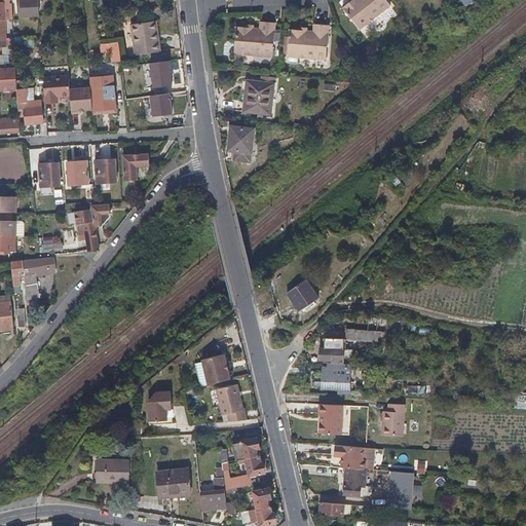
[(40,14),(39,0),(22,0),(23,14),(40,14)]
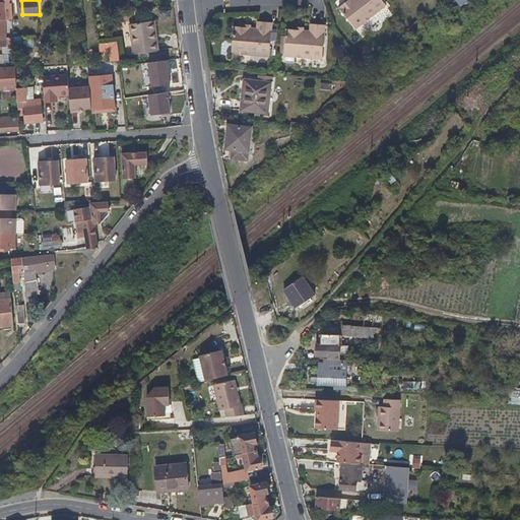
[(387,6),(381,0),(351,0),(340,9),(356,30),(387,6)]
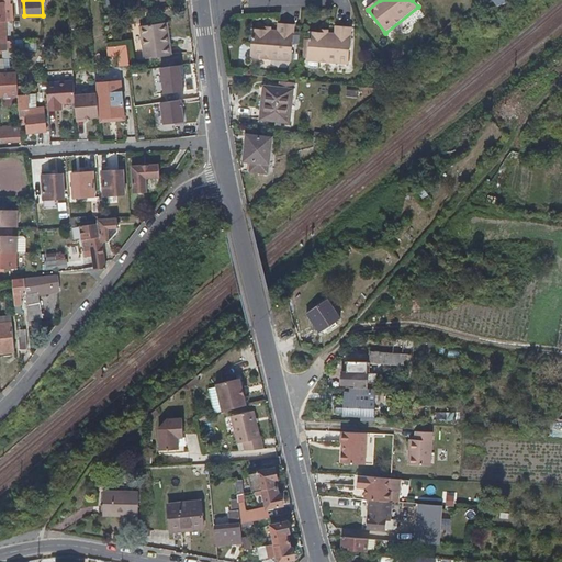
[(168,54),(167,43),(161,43),(158,23),(136,25),(141,58),(168,54)]
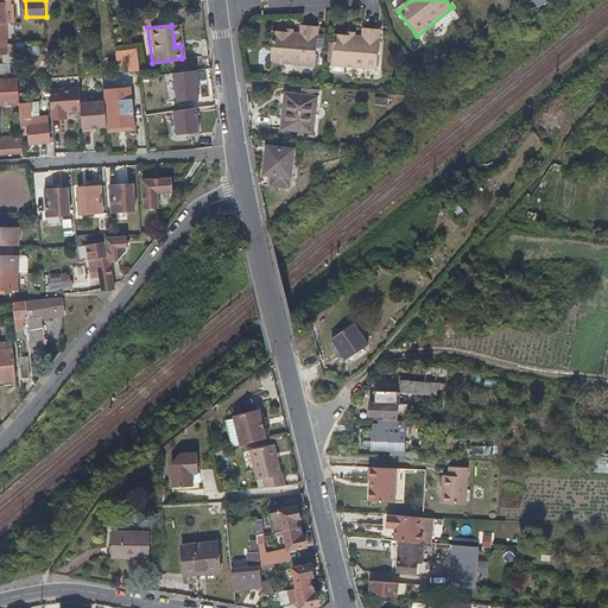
[(316,67),(318,29),(302,27),(302,35),(274,32),(271,63),(316,67)]
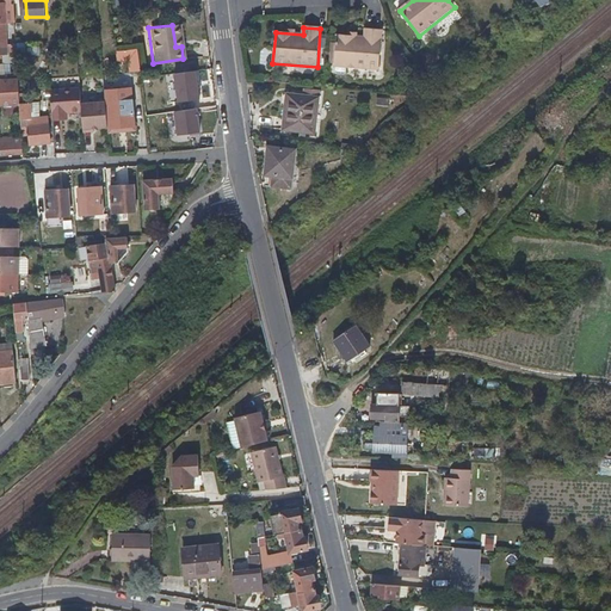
[(381,71),(383,31),(366,30),(366,37),(338,36),(335,67),(381,71)]
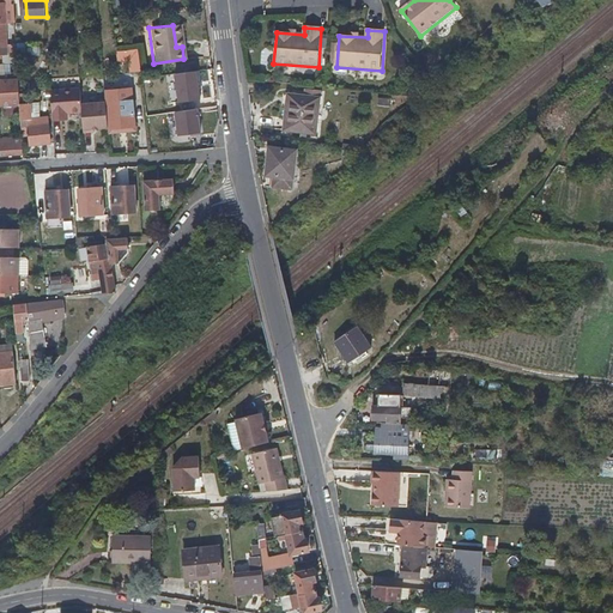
[(5,59),(5,62),(6,62),(12,62),(19,62),(18,48),(12,48),(12,58),(5,59)]
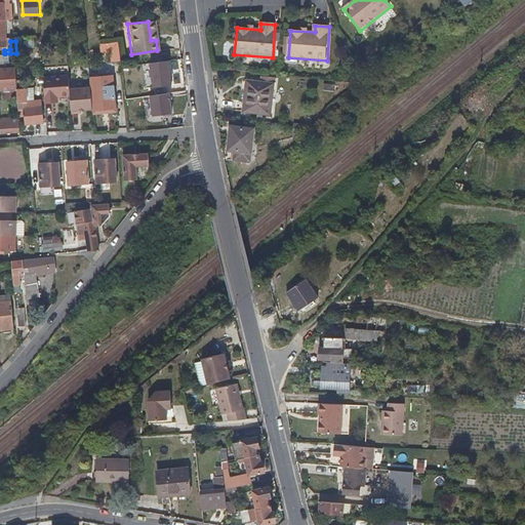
[(117,41),(99,43),(101,53),(110,52),(111,62),(120,61),(119,47),(117,41)]
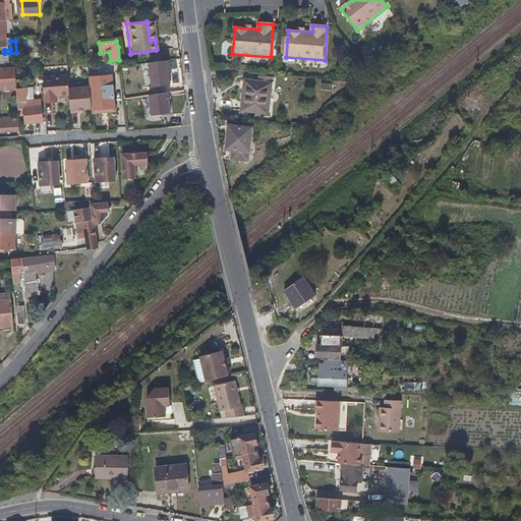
[(133,64),(120,65),(121,73),(134,71),(133,64)]
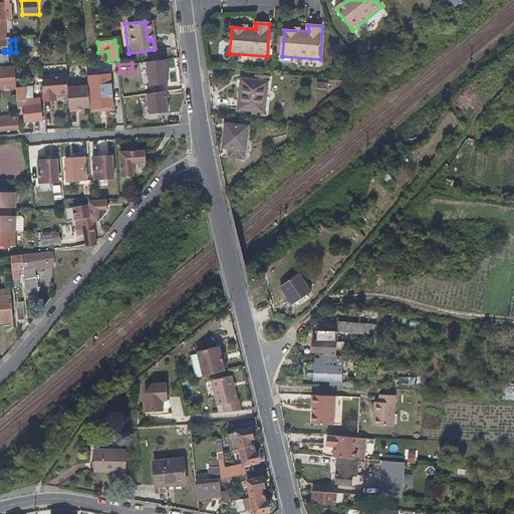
[(150,68),(150,70),(151,77),(156,77),(157,82),(177,79),(175,63),(155,65),(155,67),(150,68)]
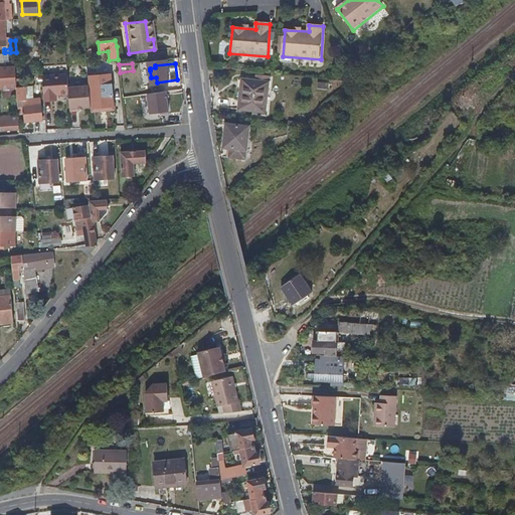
[(0,88),(17,88),(17,87),(16,66),(0,66),(0,88)]
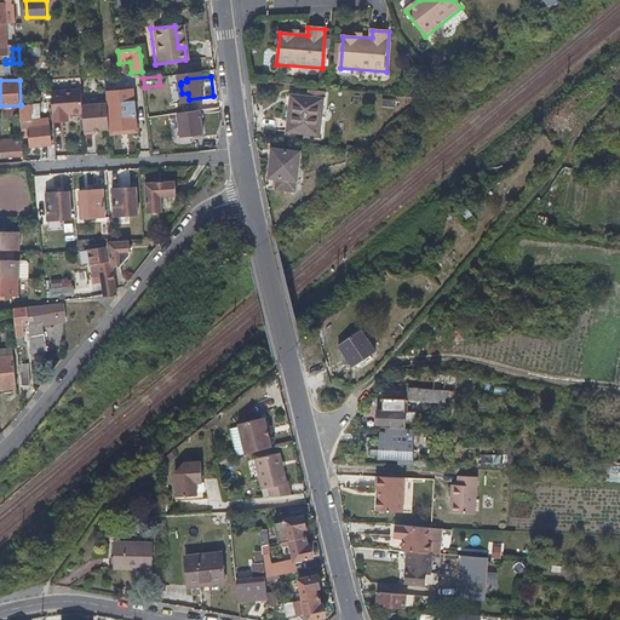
[(107,91),(112,130),(137,127),(133,89),(107,91)]
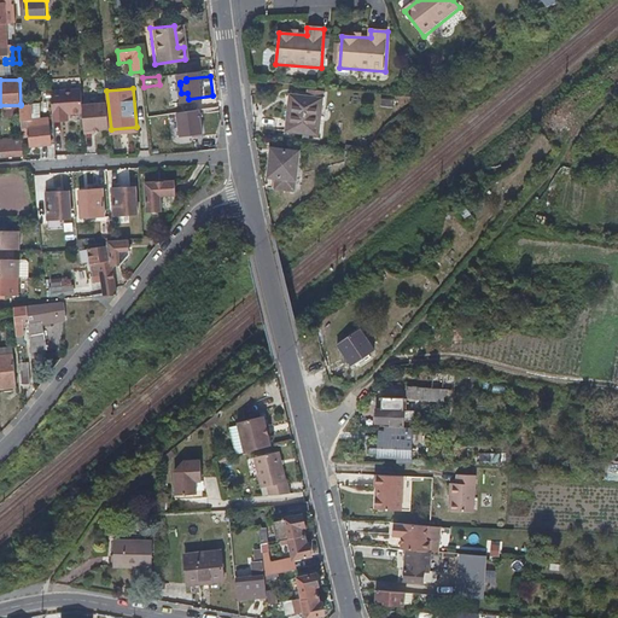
[(82,105),(81,89),(52,91),(54,118),(63,117),(63,112),(69,112),(83,111),(82,105)]
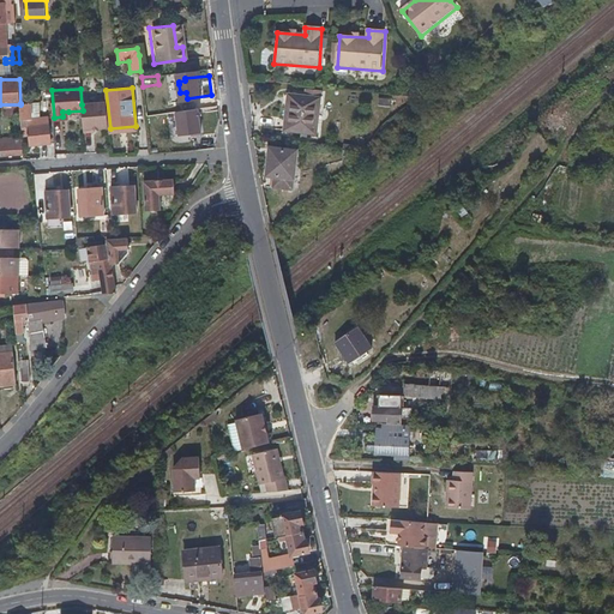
[(317,133),(319,97),(287,94),(283,130),(317,133)]
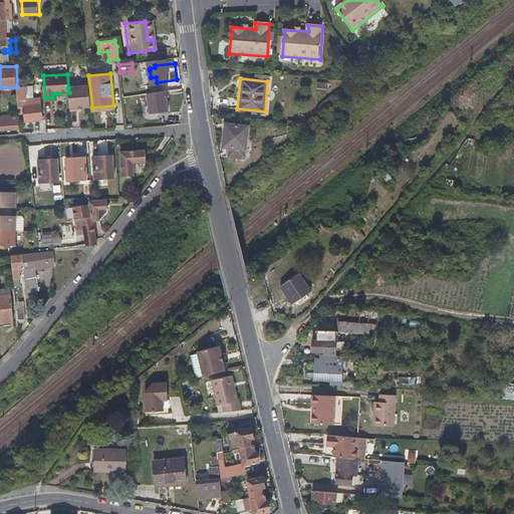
[(89,85),(68,87),(69,92),(70,111),(79,110),(79,108),(91,107),(89,85)]
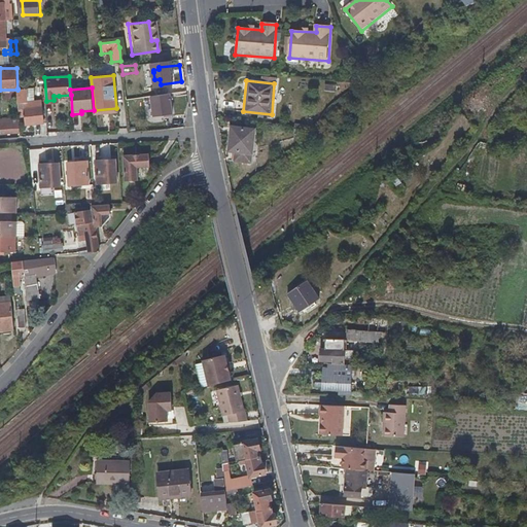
[(18,90),(19,102),(19,114),(24,114),(24,115),(25,115),(26,124),(44,121),(42,106),(41,100),(28,101),(27,89),(18,89),(18,90)]
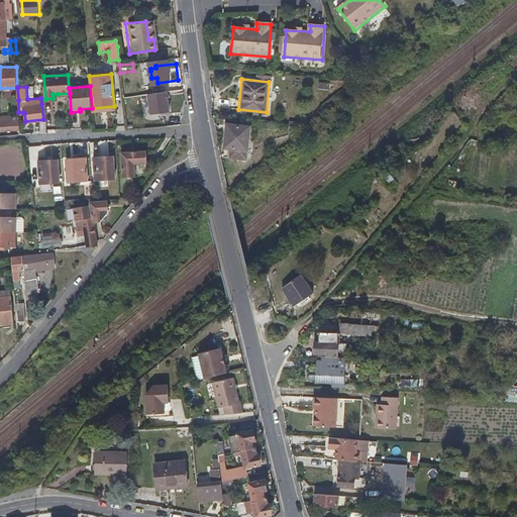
[(151,115),(175,112),(172,91),(148,95),(151,115)]
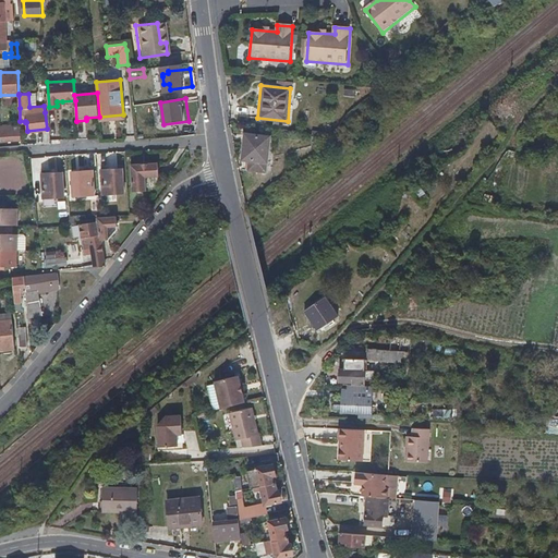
[(13,125),(0,125),(0,140),(16,140),(17,138),(16,129),(13,129),(13,125)]
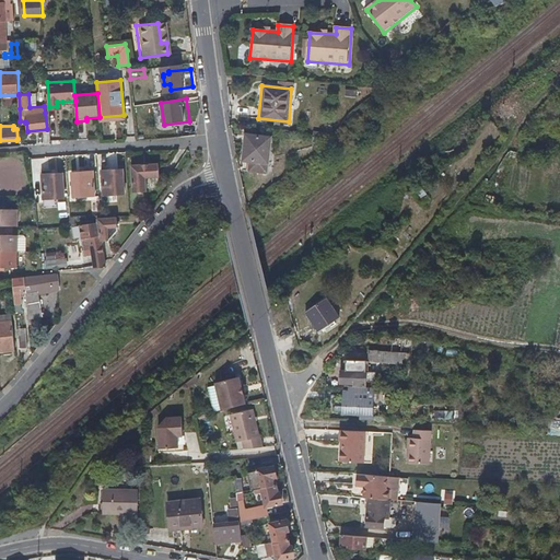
[(272,138),(247,136),(244,162),(251,162),(249,172),(269,173),(272,138)]
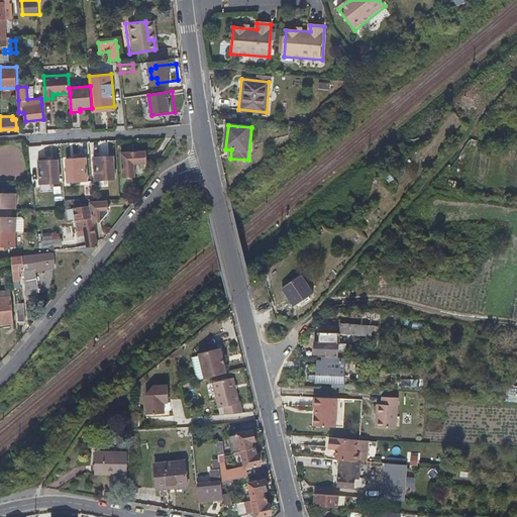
[(146,150),(138,151),(137,154),(129,156),(129,151),(121,152),(123,178),(135,178),(134,165),(146,164),(146,150)]
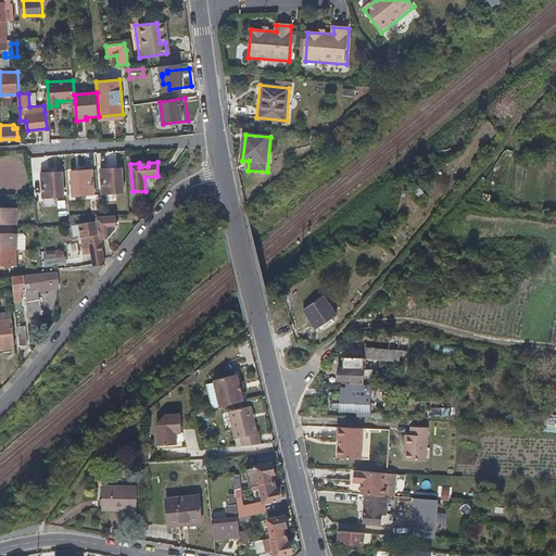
[(101,193),(115,192),(115,187),(123,187),(122,169),(115,169),(113,167),(100,167),(101,193)]
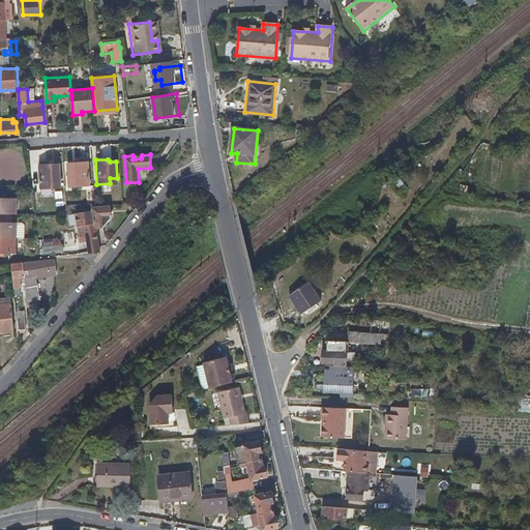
[(87,160),(78,160),(76,165),(67,165),(68,181),(76,180),(77,185),(89,185),(87,160)]
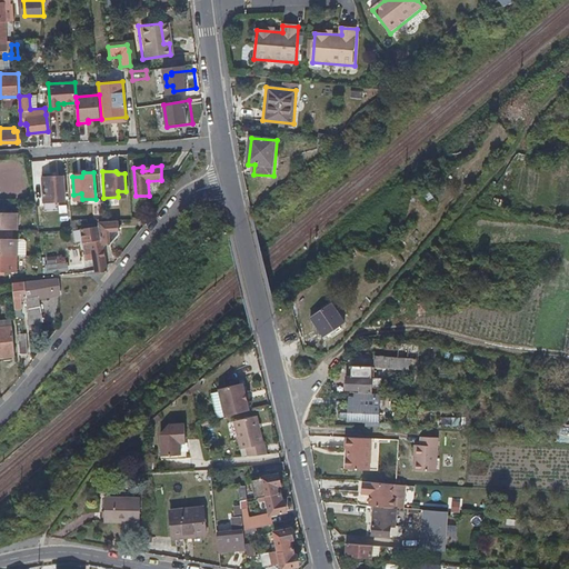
[(56,178),(56,175),(41,176),(43,201),(57,201),(57,195),(65,195),(63,177),(56,178)]
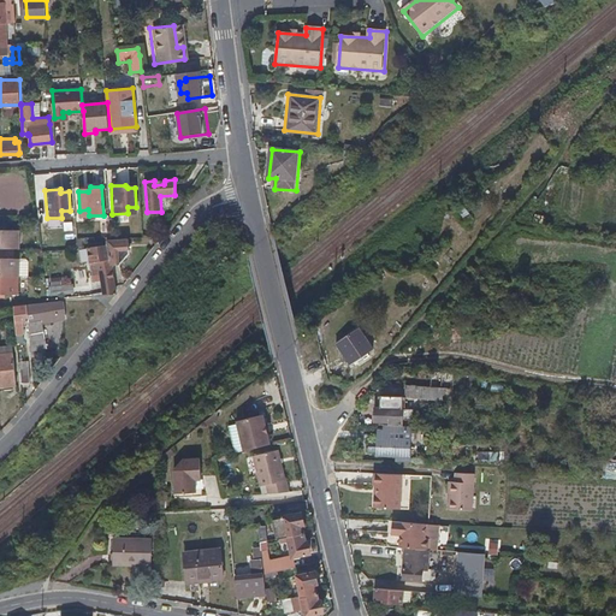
[(0,247),(19,247),(18,229),(0,227),(0,247)]
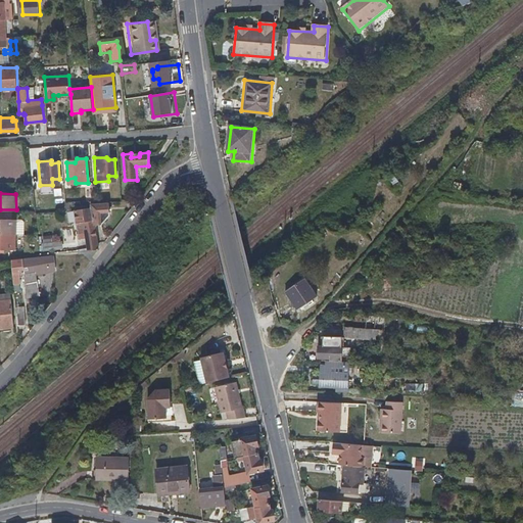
[(93,217),(94,223),(100,222),(107,210),(105,199),(87,202),(88,205),(93,217)]
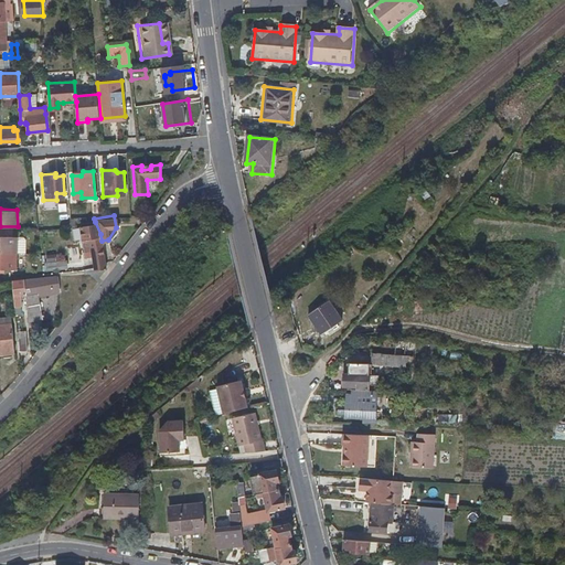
[(97,269),(106,268),(103,246),(102,241),(100,234),(95,222),(81,225),(85,252),(93,251),(97,269)]
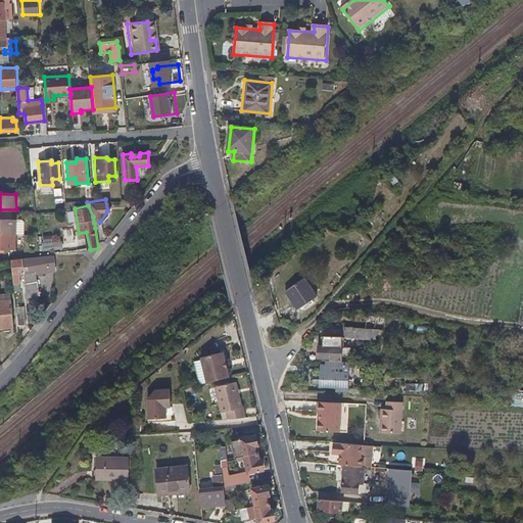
[(0,232),(15,233),(15,217),(0,216),(0,232)]
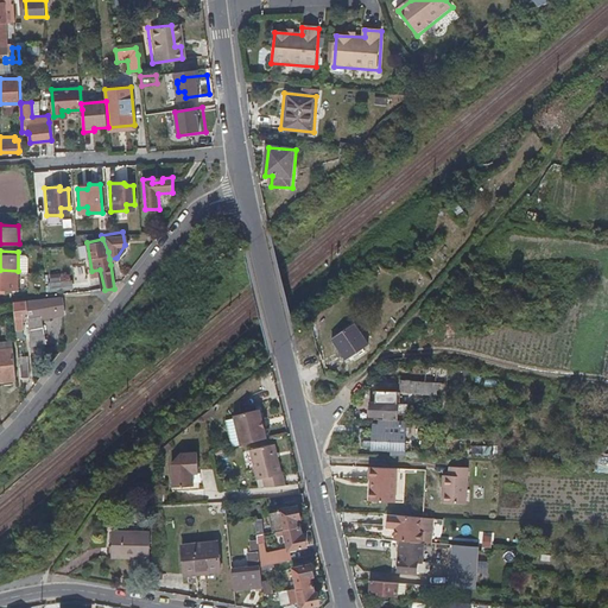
[(0,286),(18,287),(18,271),(0,270),(0,286)]
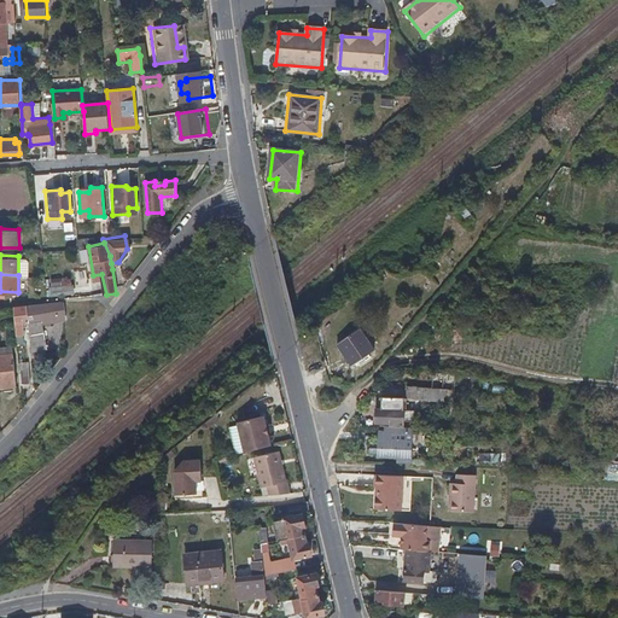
[(66,302),(15,305),(19,343),(27,342),(25,333),(28,333),(27,321),(30,321),(34,349),(51,348),(48,324),(66,321),(66,318),(68,318),(66,302)]
